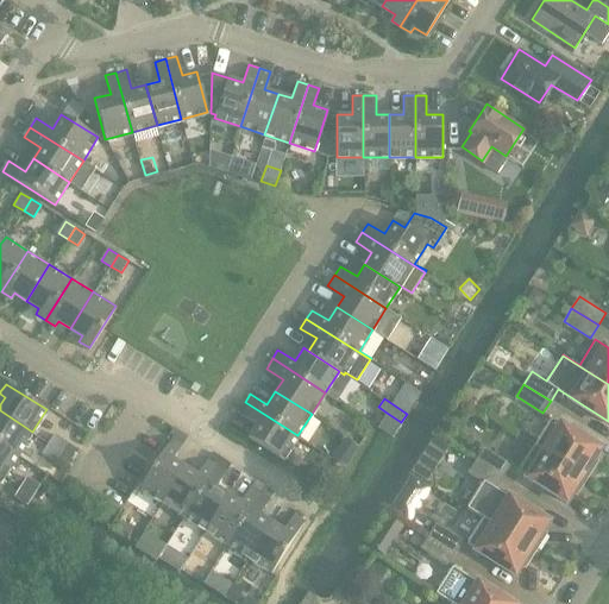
[(297,435),(245,402),(238,413),(255,423),(248,435),(283,458),(297,435)]
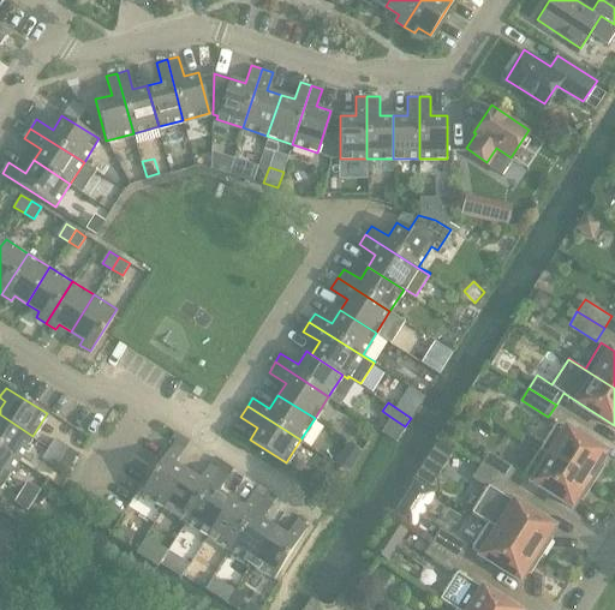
[(33,436),(0,414),(0,446),(18,458),(33,436)]
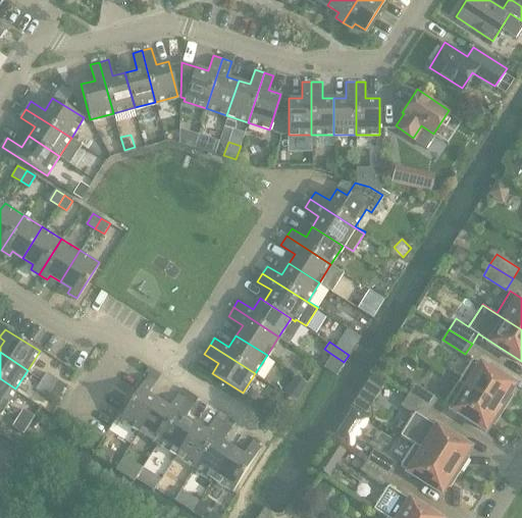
[(503,408),(512,394),(509,393),(515,383),(473,358),(459,380),(503,408)]
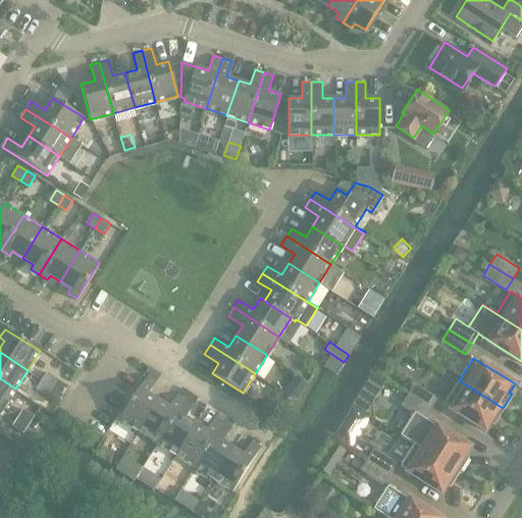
[(52,384),(57,376),(45,369),(40,377),(52,384)]
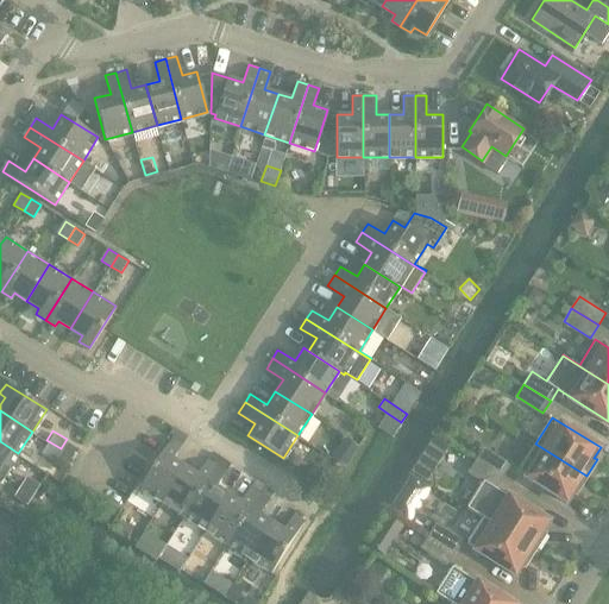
[(183,466),(171,458),(182,441),(171,435),(138,488),(161,502),(183,466)]
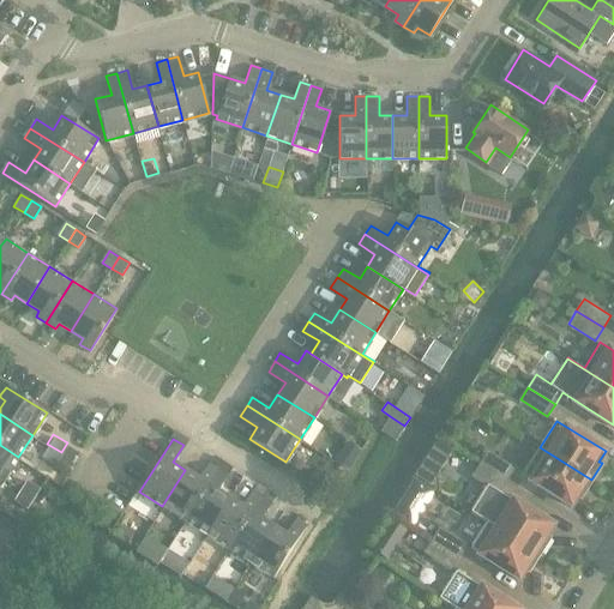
[(61,452),(47,444),(41,454),(54,463),(61,452)]
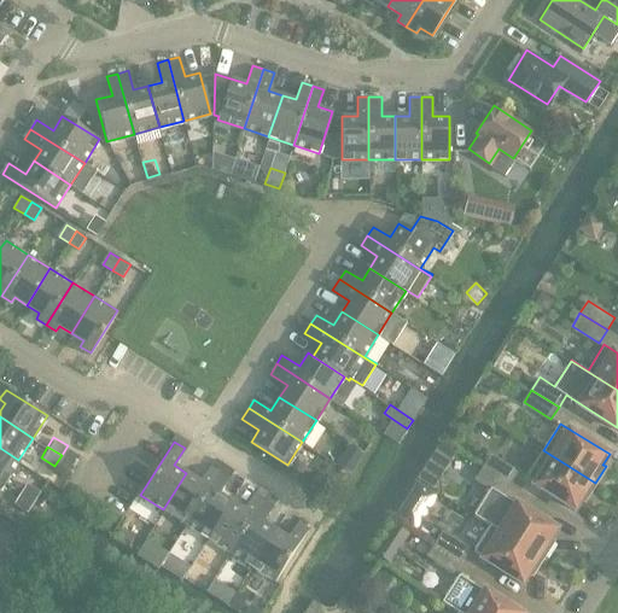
[(18,460),(0,448),(0,478),(5,482),(18,460)]
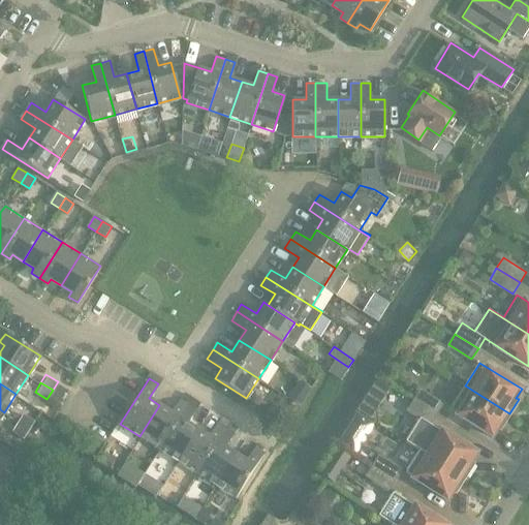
[(509,413),(465,385),(450,408),(492,435),(498,426),(501,428),(509,413)]
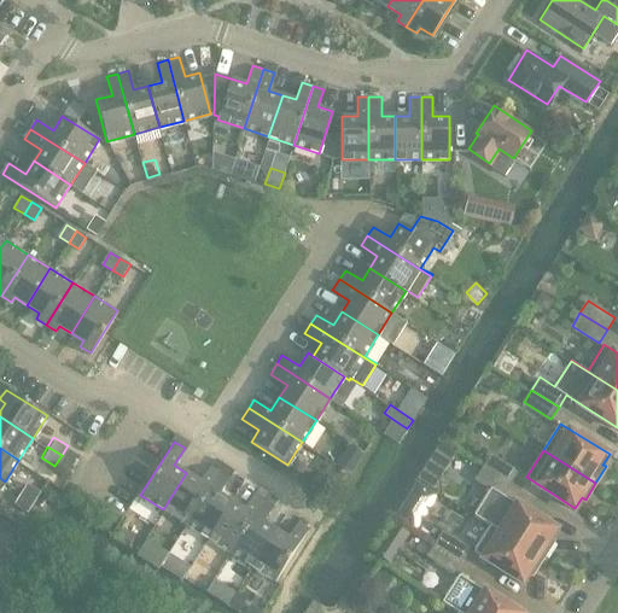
[(511,483),(518,470),(491,453),(483,466),(511,483)]
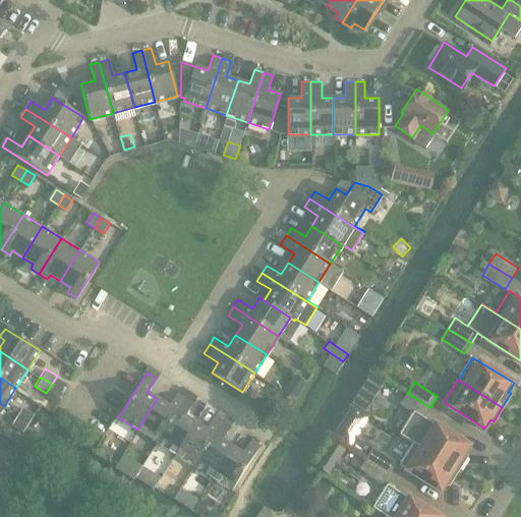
[(156,442),(184,396),(177,391),(168,405),(157,399),(137,429),(156,442)]
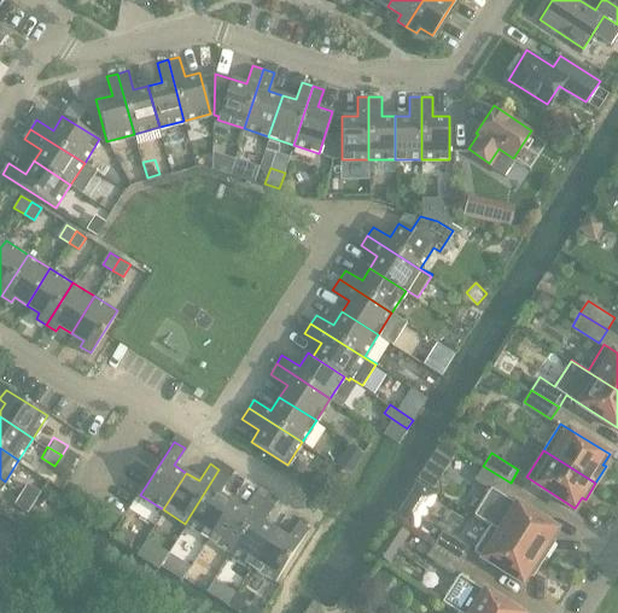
[(511,483),(483,466),(476,478),(490,488),(474,514),(543,556),(554,539),(551,538),(557,527),(503,494),(511,483)]
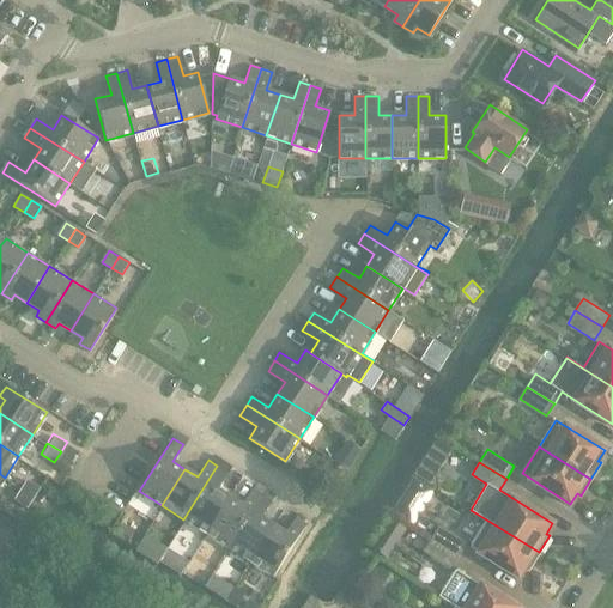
[(229,497),(217,488),(226,472),(217,466),(183,520),(205,533),(229,497)]
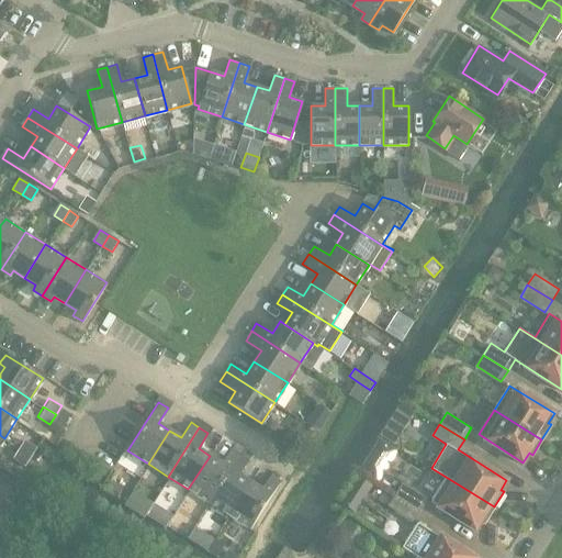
[(37,447),(25,439),(19,449),(32,457),(37,447)]
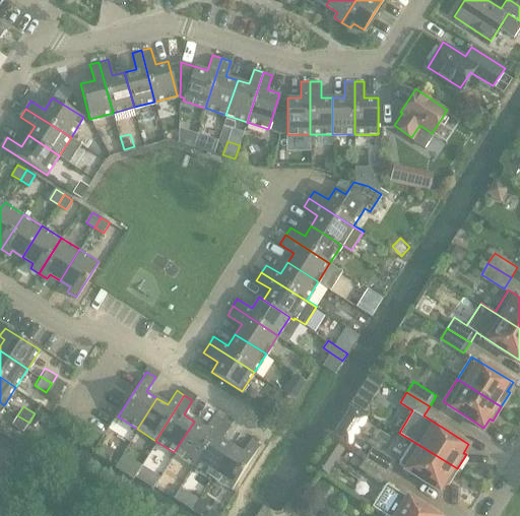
[(193,464),(220,420),(212,414),(204,428),(194,422),(174,452),(193,464)]
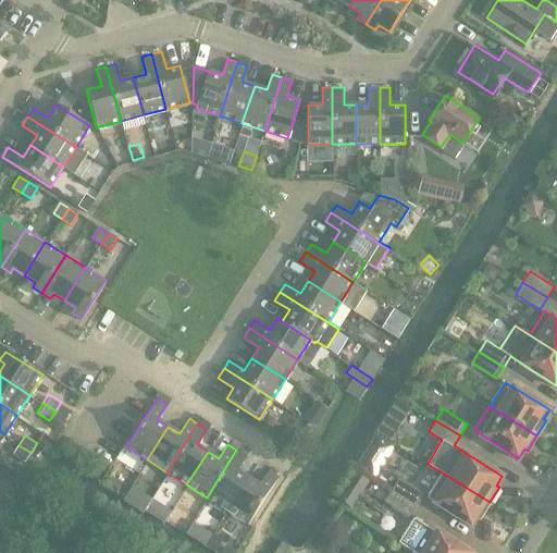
[(32,453),(19,445),(13,454),(25,462),(32,453)]
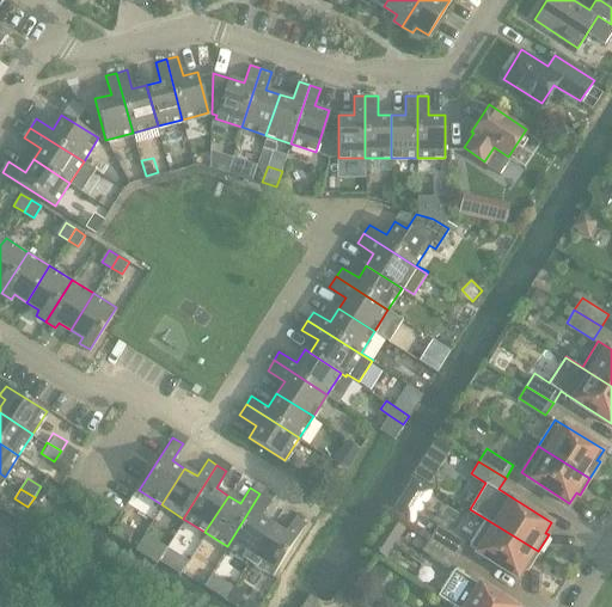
[(249,559),(271,523),(259,516),(270,500),(259,494),(227,546),(249,559)]
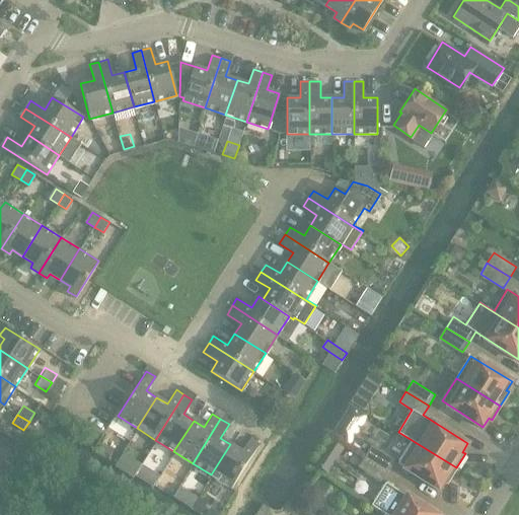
[(456,467),(398,432),(412,441),(398,462),(439,489),(445,480),(447,482),(456,467)]
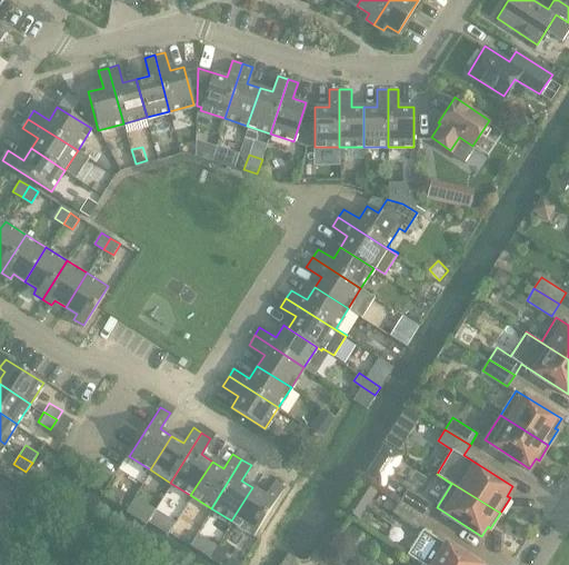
[(283,486),(273,479),(263,495),(252,487),(231,521),(252,534),(283,486)]
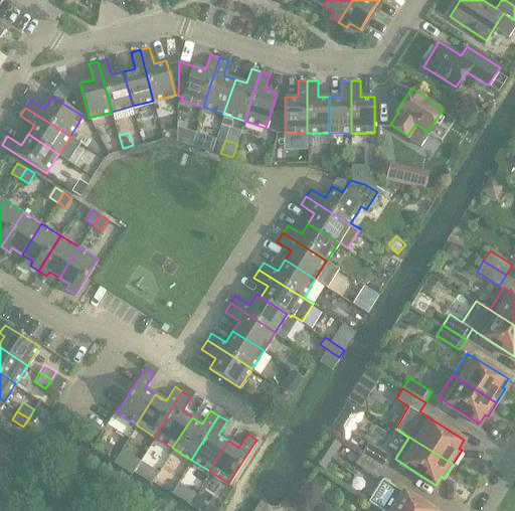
[(0,452),(5,455),(10,446),(0,439),(0,452)]
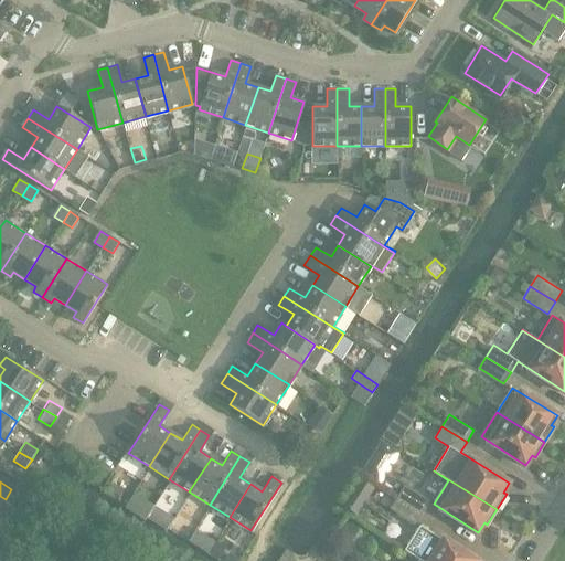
[(423,511),(430,500),(405,485),(398,496),(423,511)]
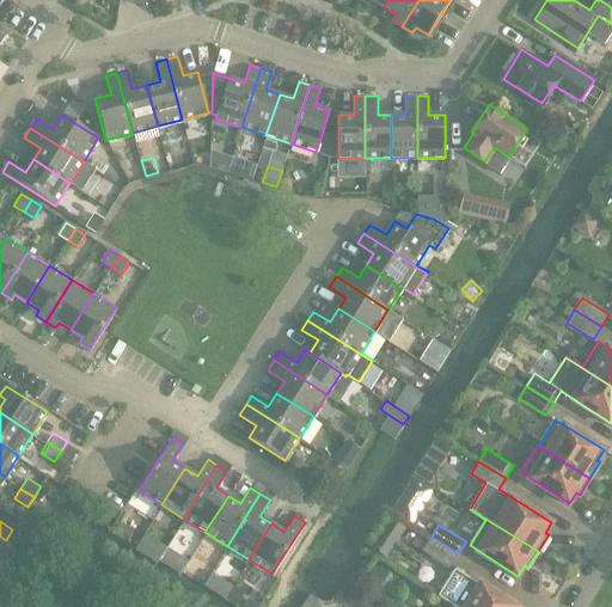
[(458,553),(432,537),(423,550),(450,566),(458,553)]
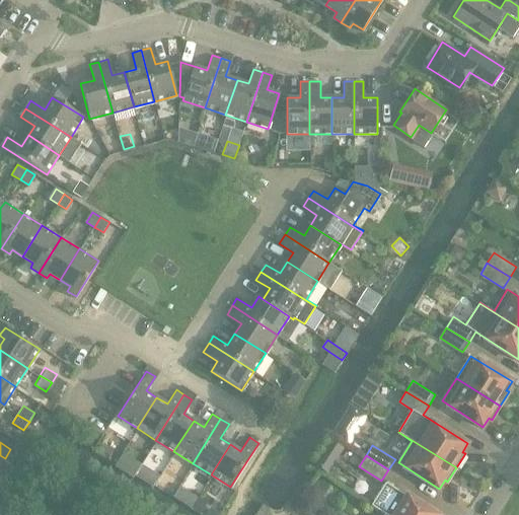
[(388,514),(439,514),(386,482),(372,504),(388,514)]
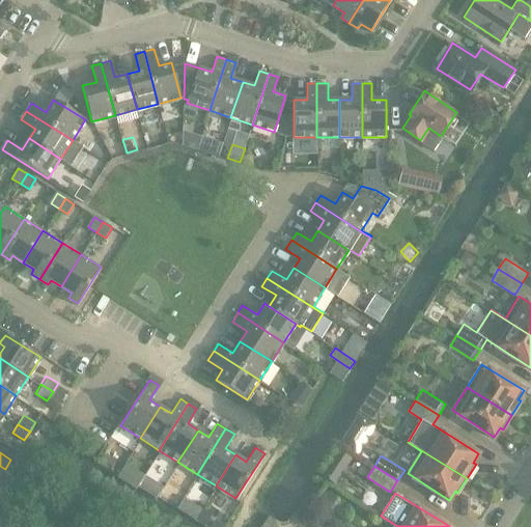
[(204,506),(196,518),(205,523),(213,511),(204,506)]
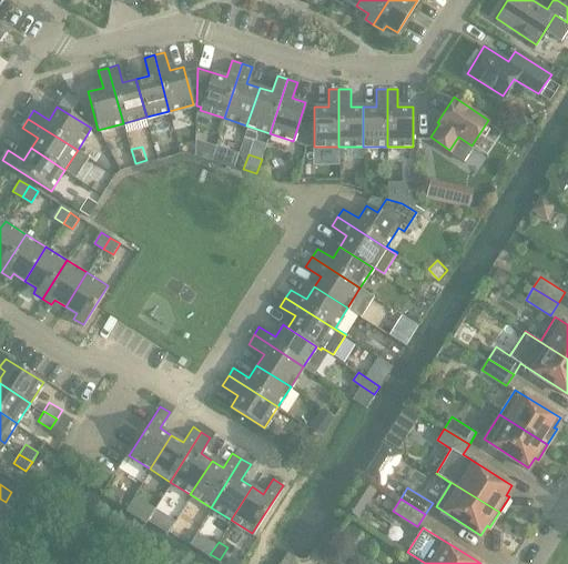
[(425,563),(407,552),(406,553),(422,563),(421,563),(425,563)]
